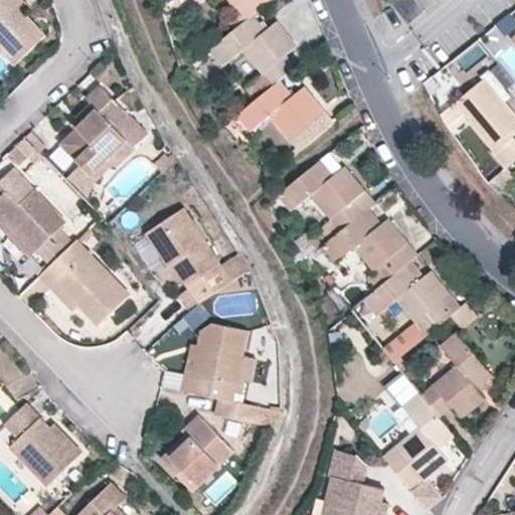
[(25,12),(13,0),(0,0),(0,48),(16,65),(47,34),(25,12)]
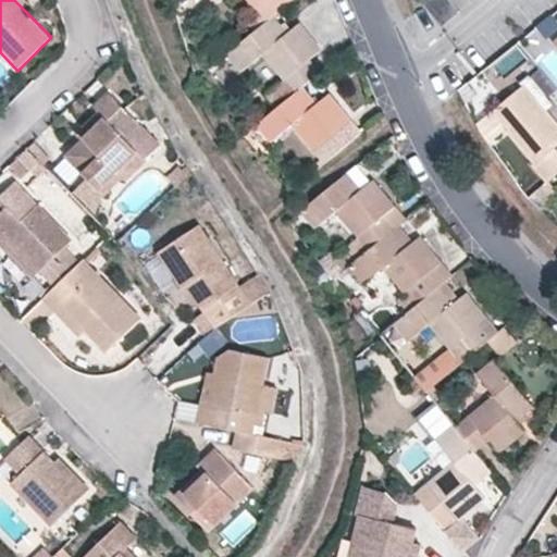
[(28,0),(14,0),(27,13),(34,5),(28,0)]
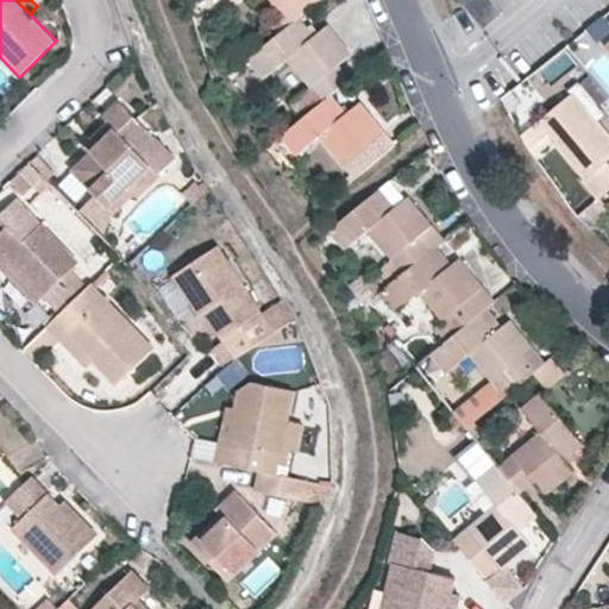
[(272,0),(284,14),(293,23),(299,17),(319,0),(272,0)]
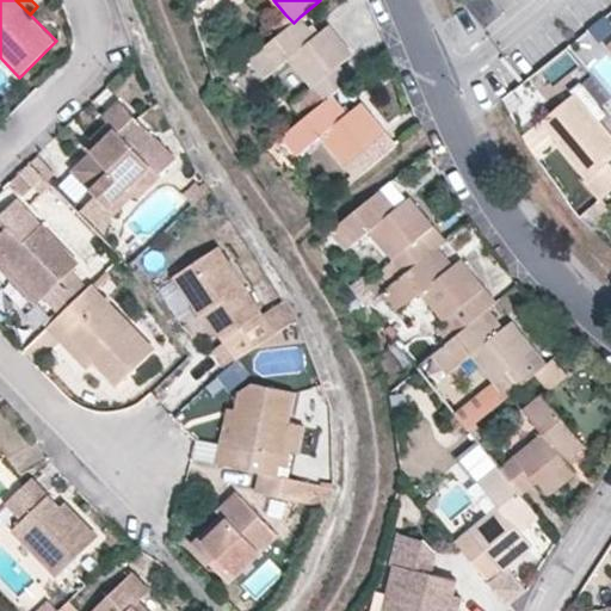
[(505,10),(498,0),(467,0),(487,24),(505,10)]
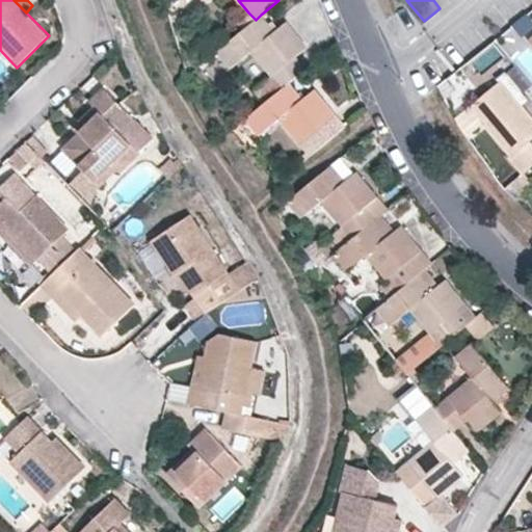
[(236,23),(243,30),(256,20),(248,12),(236,23)]
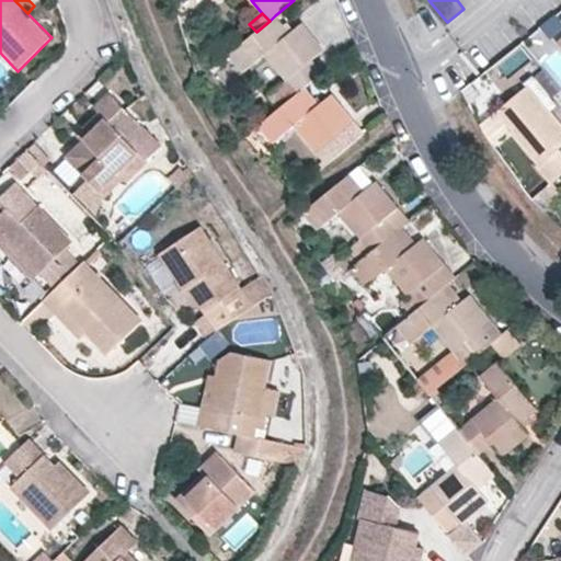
[(298,93),(306,88),(322,73),(311,60),(324,49),(301,22),(289,33),(275,15),(270,21),(256,32),(230,54),(244,71),(266,52),(298,93)]
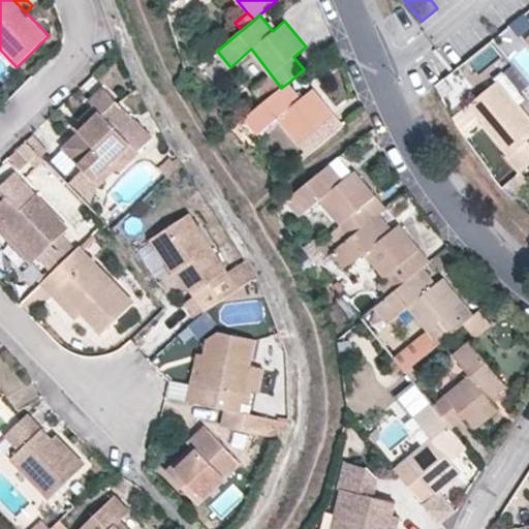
[(502,38),(496,42),(504,53),(510,48),(502,38)]
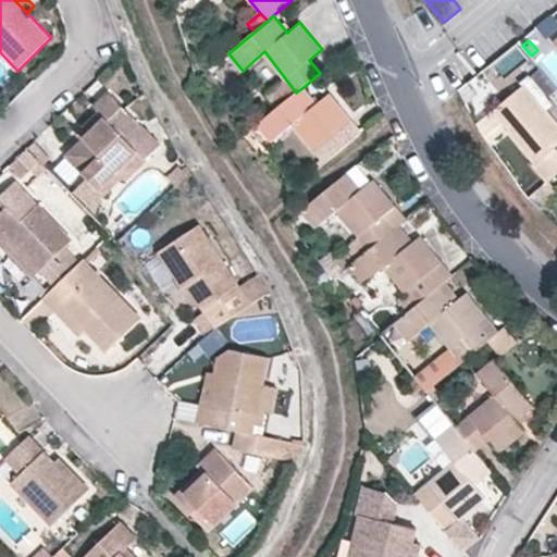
[(528,86),(547,110),(555,103),(534,79),(528,86)]
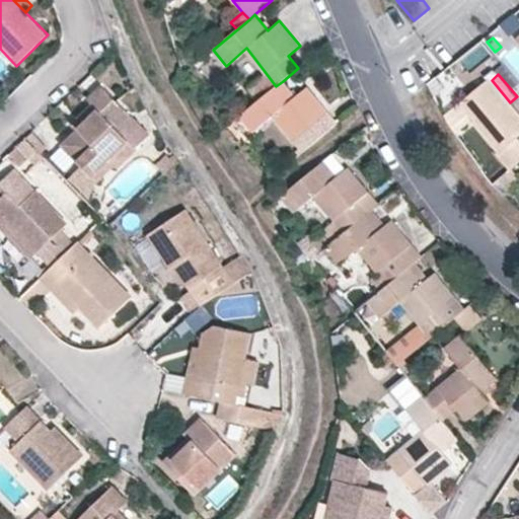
[(496,151),(506,164),(509,168),(518,159),(518,139),(516,136),(518,133),(518,113),(510,102),(492,80),(490,78),(460,102),(472,119),(470,120),(497,150),(496,151)]
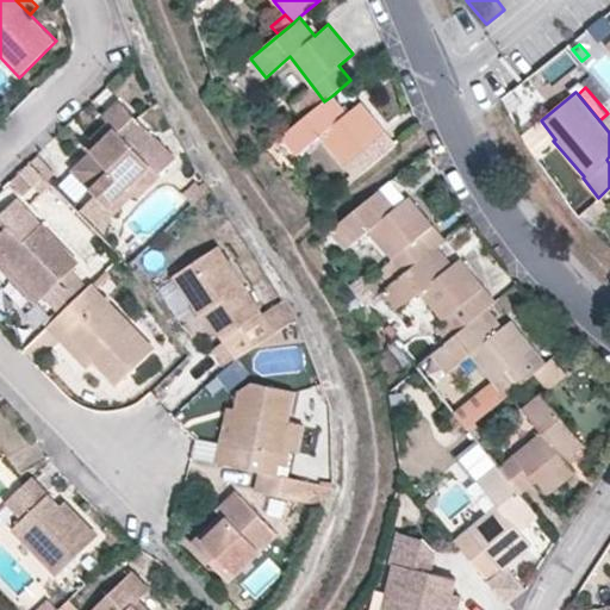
[(321,135),(358,176),(396,145),(361,101),(346,113),(332,95),(324,101),(284,135),(298,154),(321,135)]
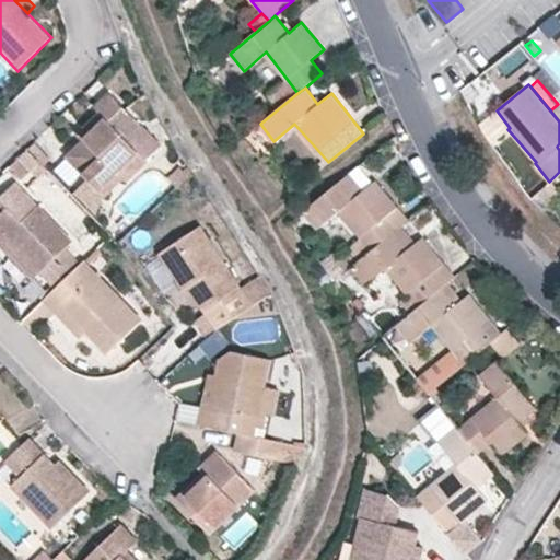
[(127,139),(142,126),(109,92),(93,106),(100,113),(85,127),(91,133),(82,140),(67,155),(100,188),(139,150),(127,139)]
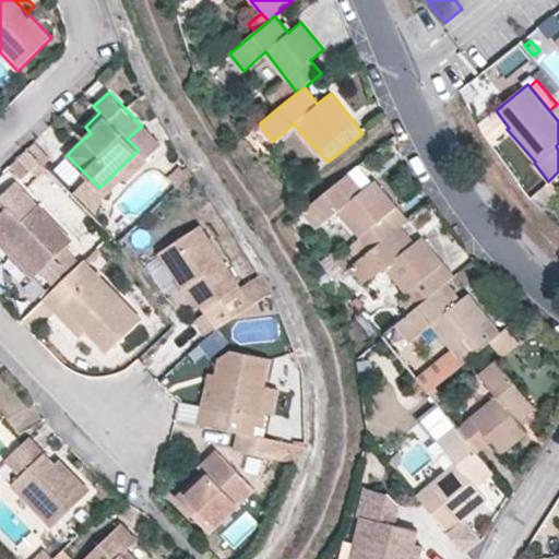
[(161,144),(142,126),(127,139),(139,150),(99,188),(107,195),(123,179),(126,179),(161,144)]
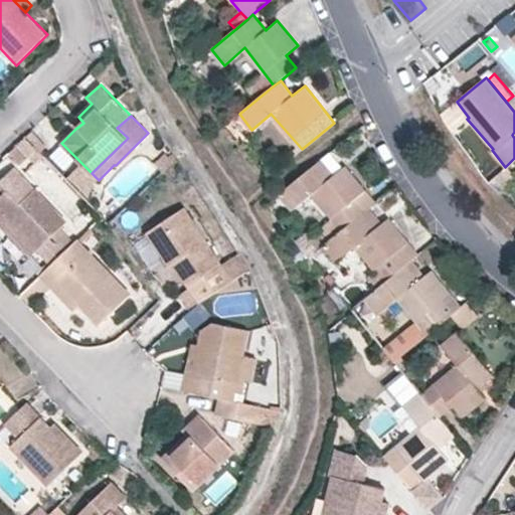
[(83,123),(78,117),(70,124),(75,129),(83,123)]
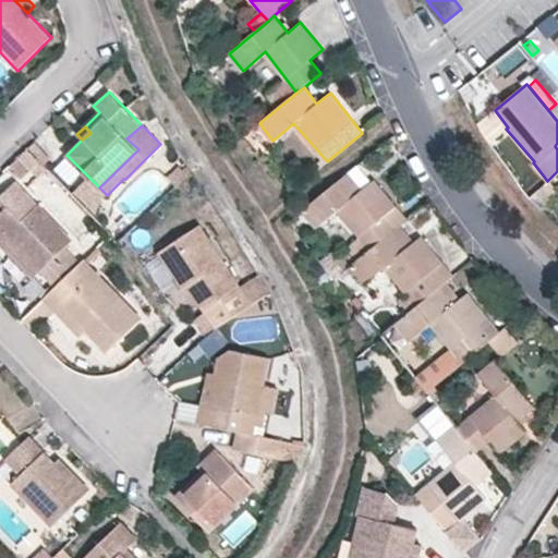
[(51,158),(34,141),(26,148),(38,158),(40,161),(45,166),(51,158)]
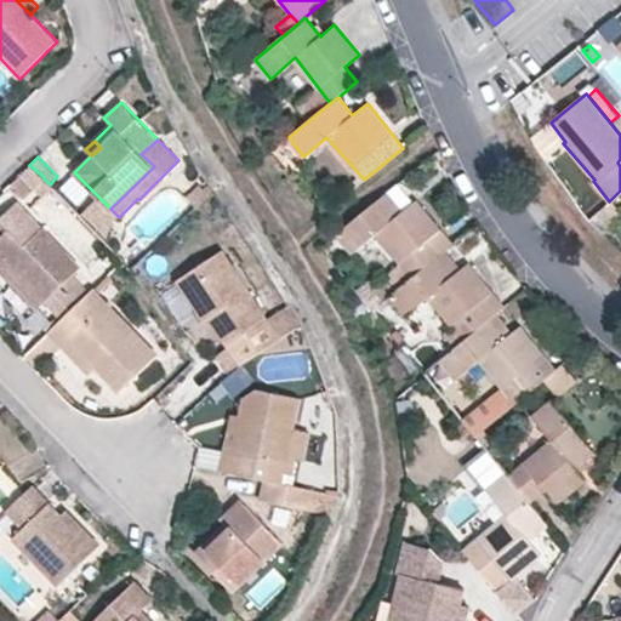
[(43,176),(29,165),(21,174),(33,186),(43,176)]
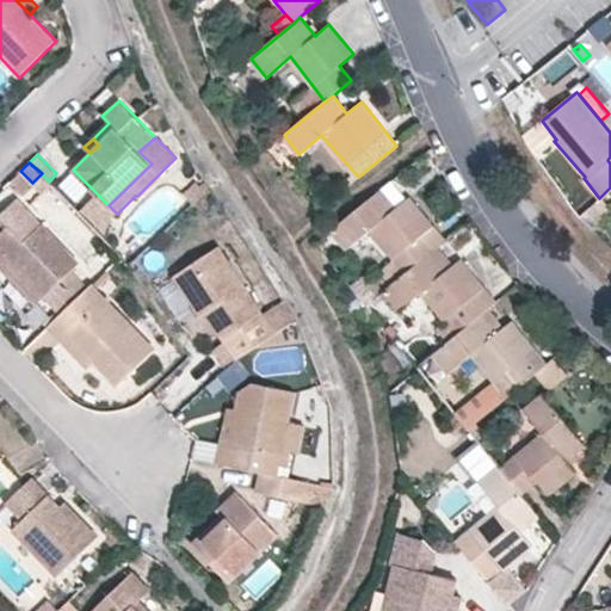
[(36,187),(44,177),(42,173),(32,183),(36,187)]
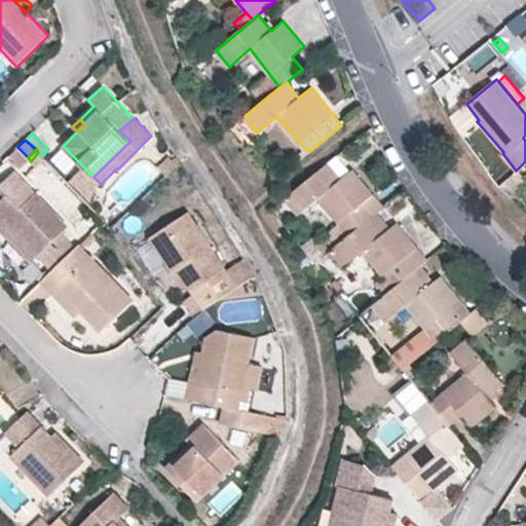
[(353,170),(340,153),(336,155),(349,173),(353,170)]
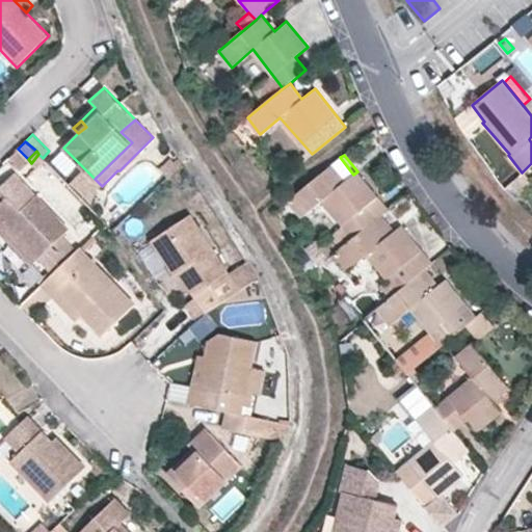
[(328,236),(339,249),(376,218),(366,206),(377,196),(357,171),(353,175),(340,157),(289,200),(302,217),(323,200),(343,224),(328,236)]
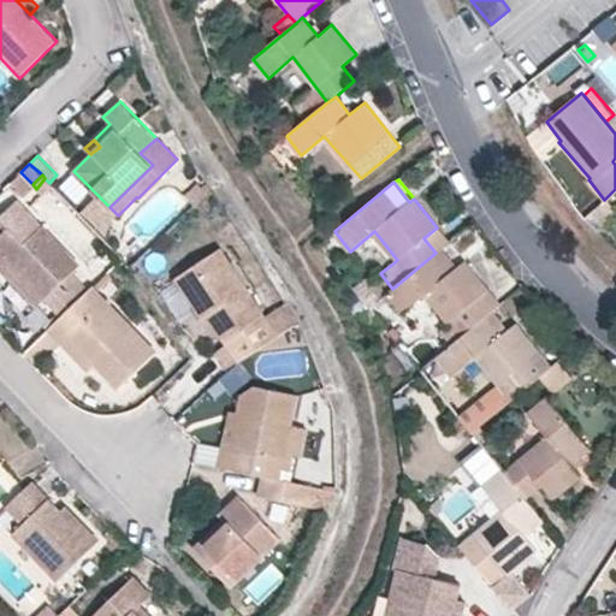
[(600,195),(580,212),(584,217),(587,214),(604,200),(600,195)]
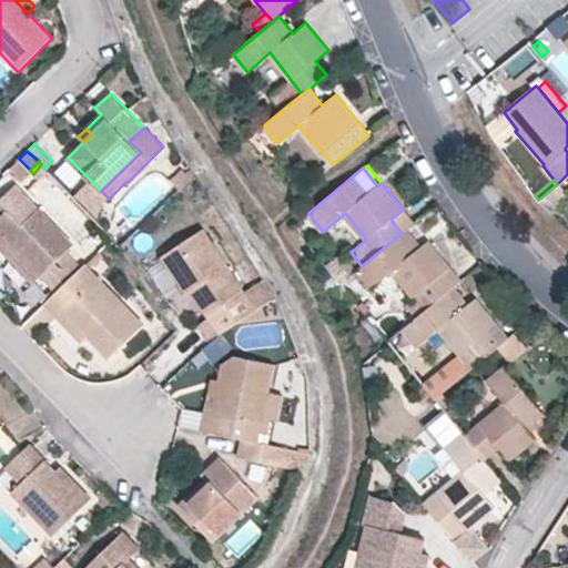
[(57,292),(81,267),(66,251),(73,244),(16,184),(0,200),(0,201),(8,209),(0,215),(0,229),(40,274),(57,292)]
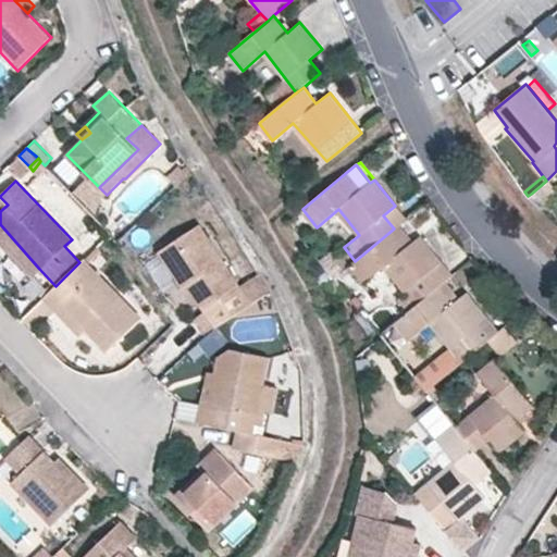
[(556,192),(546,181),(531,194),(541,205),(556,192)]
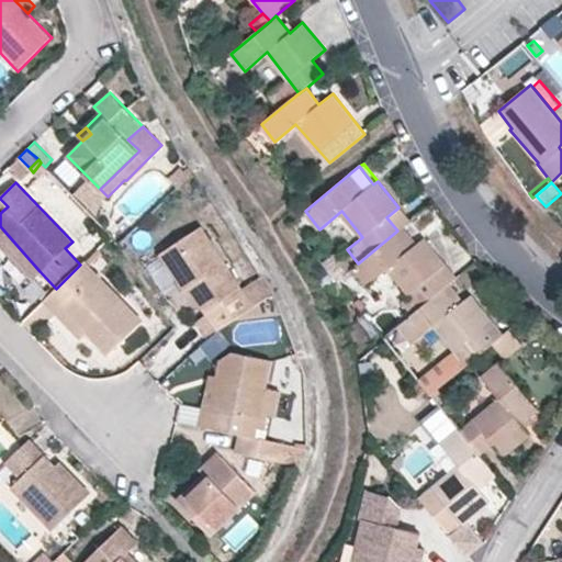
[(386,217),(397,231),(402,226),(408,221),(398,208),(386,217)]
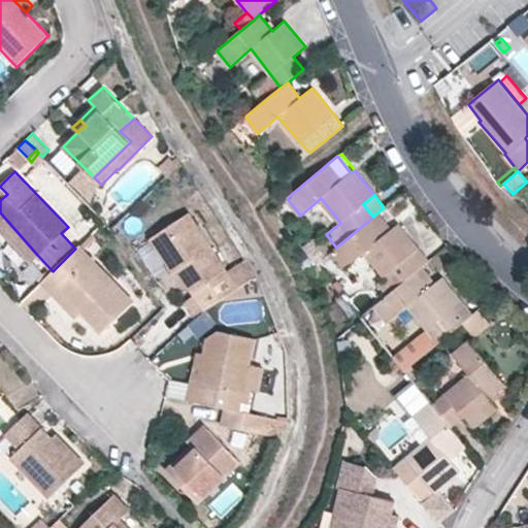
[(178,269),(204,309),(256,276),(244,259),(227,269),(189,211),(151,237),(173,272),(178,269)]
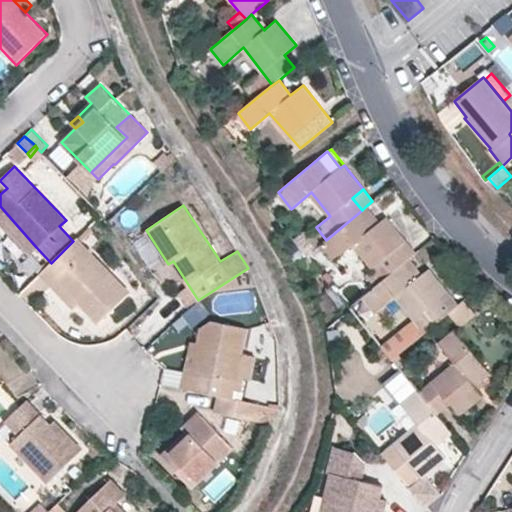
[(0,224),(28,254),(36,247),(0,206),(0,224)]
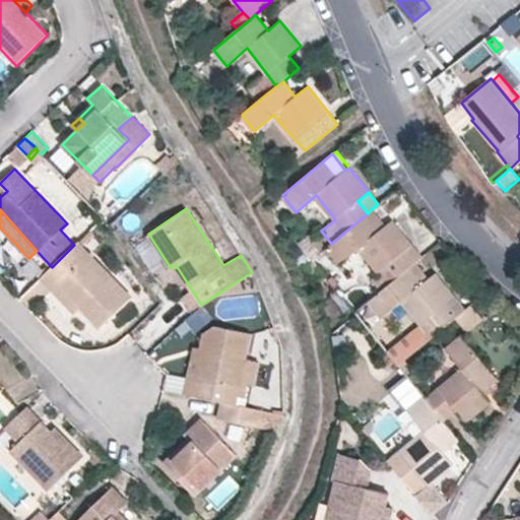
[(372,209),(368,213),(380,231),(385,225),(372,209)]
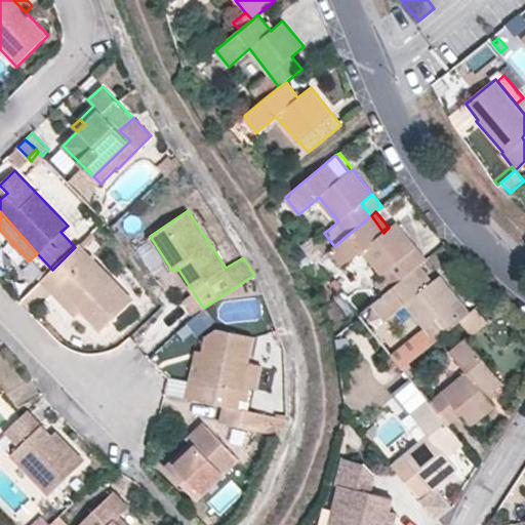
[(334,246),(329,250),(342,267),(362,250),(393,288),(414,271),(419,266),(427,260),(395,223),(389,228),(384,233),(371,215),(334,246)]
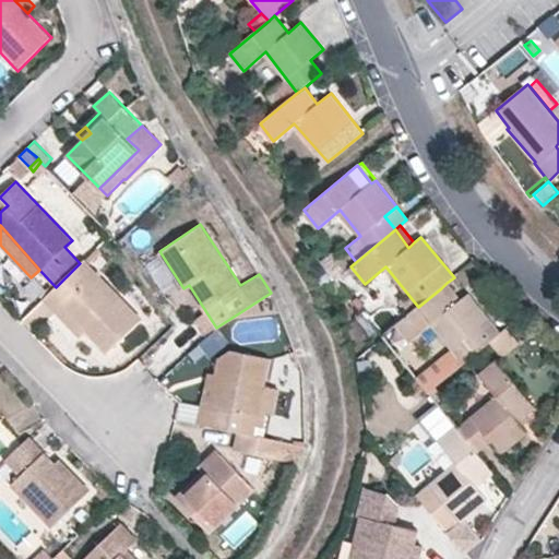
[(320,260),(335,278),(351,266),(356,262),(345,248),(335,257),(331,252),(320,260)]
